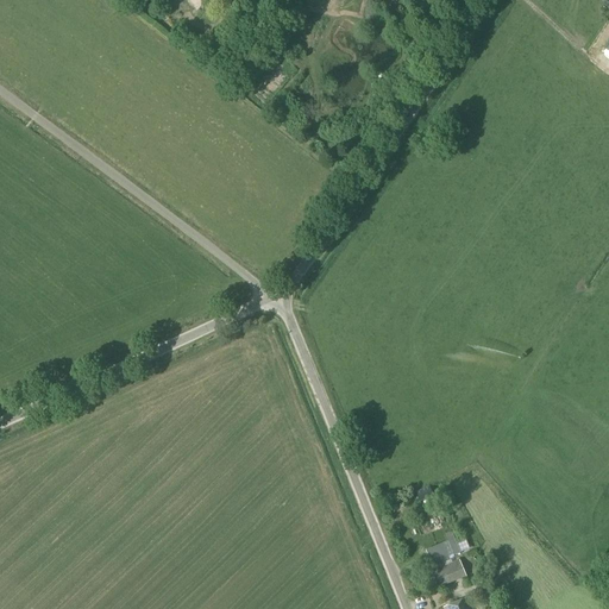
[(438,138),(451,146),(454,139),(443,131),(438,138)]
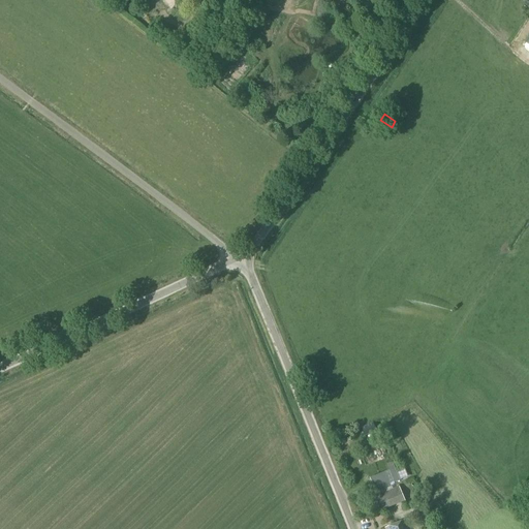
[(377,431),(373,423),(362,428),(365,436),(377,431)]
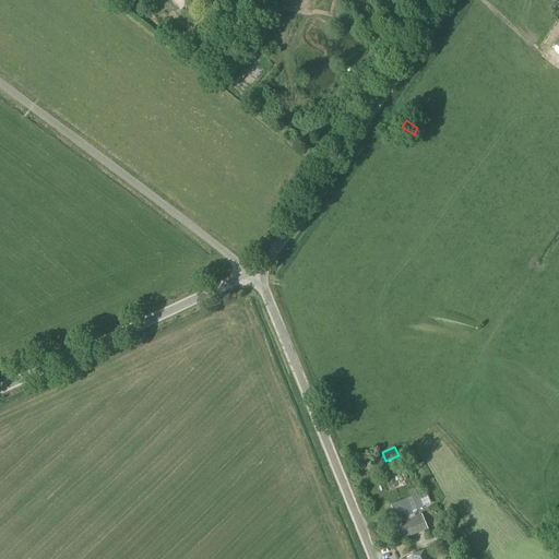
[(409,491),(412,497),(417,511),(424,509),(416,489),(409,491)]
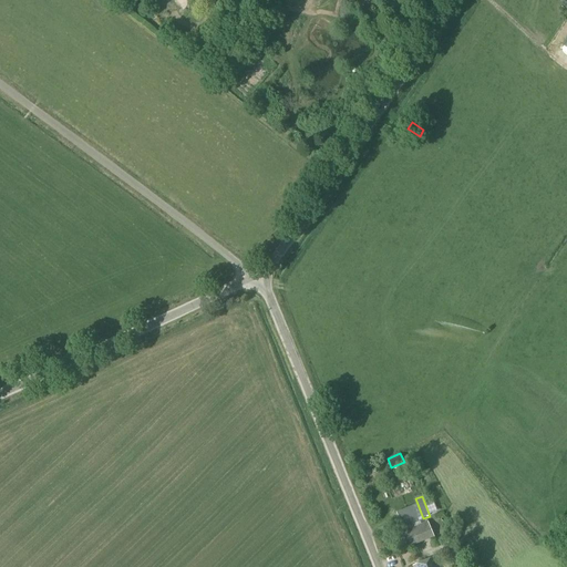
[(401,533),(408,548),(434,537),(429,523),(422,525),(414,505),(397,512),(404,532),(401,533)]
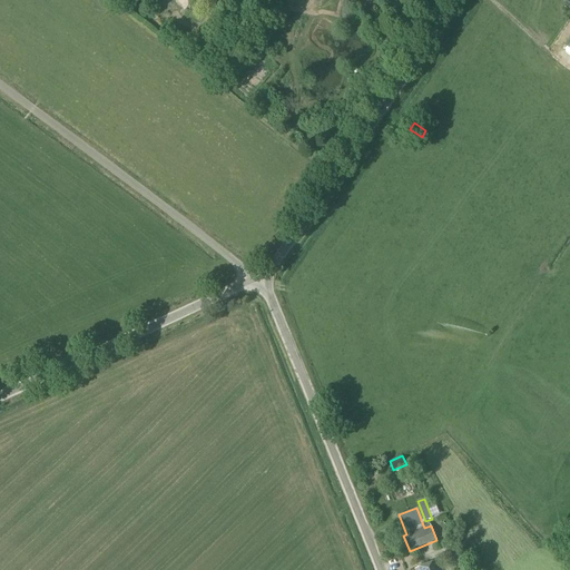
[(458,566),(460,569),(469,569),(465,562),(469,560),(463,550),(453,556),(458,566)]
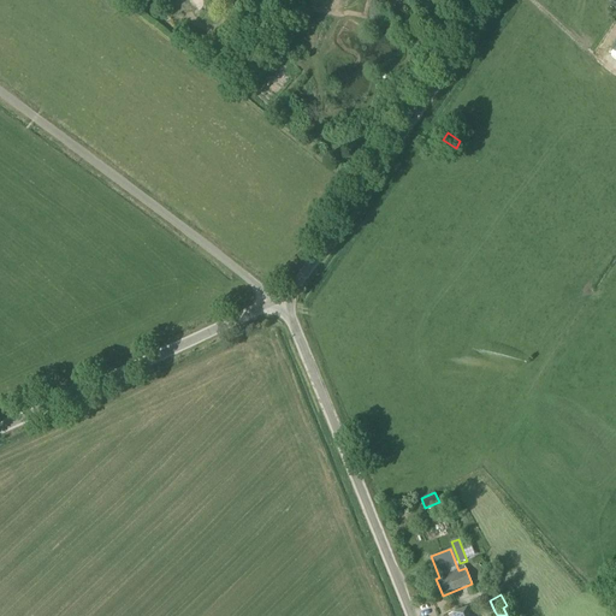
[(477,615),(473,605),(446,615),(477,615)]
